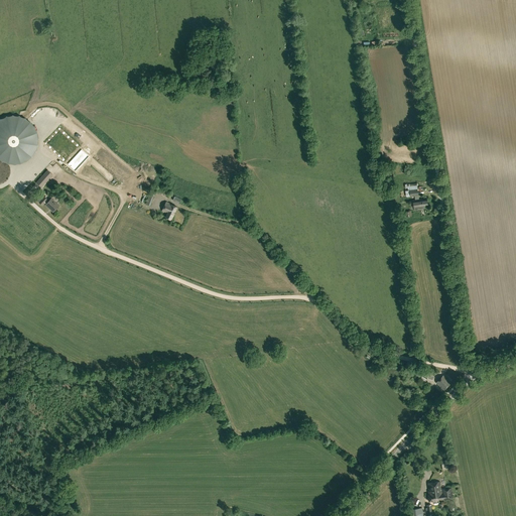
[(0,160),(2,162),(5,163),(8,164),(11,164),(12,164),(14,165),(17,164),(21,164),(23,163),(25,162),(27,161),(28,159),(30,158),(31,157),(33,155),(34,153),(35,152),(36,149),(37,147),(38,146),(38,142),(38,139),(37,136),(38,133),(36,131),(35,129),(34,127),(33,126),(32,124),(31,122),(27,121),(27,120),(25,118),(22,117),(20,117),(18,116),(16,116),(14,116),(12,115),(10,116),(8,117),(6,117),(4,118),(2,119),(0,119),(0,160)]
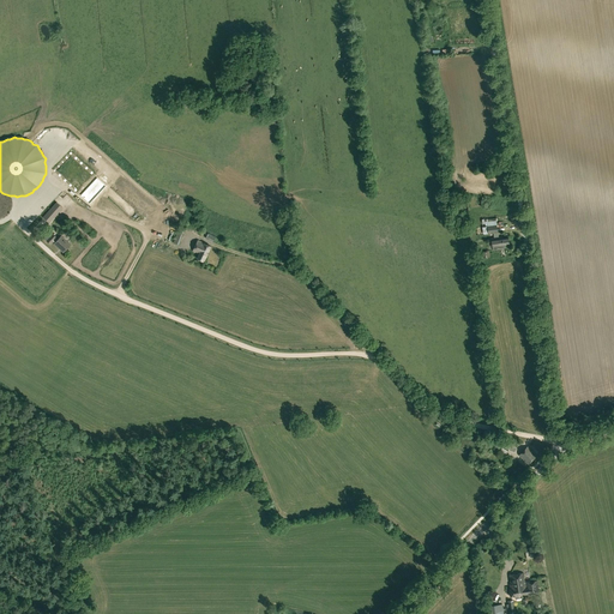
[(84,203),(79,206),(84,212),(89,208),(84,203)]
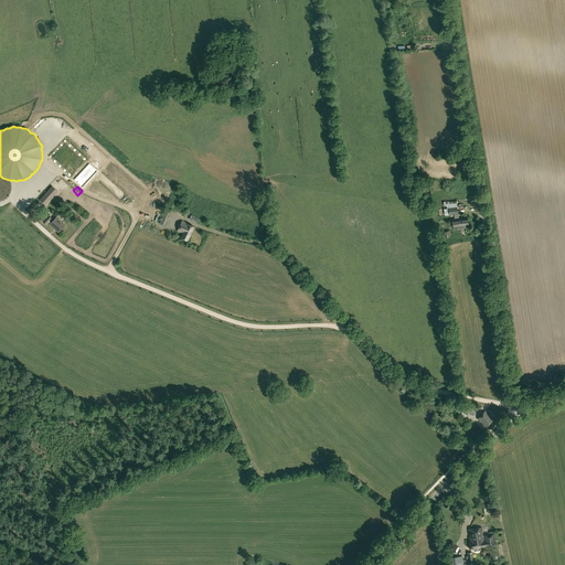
[(444,209),(445,215),(449,215),(458,214),(457,206),(448,209),(444,209)]
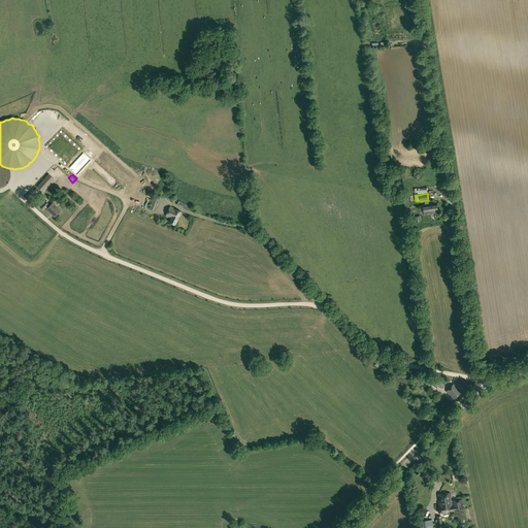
[(154,210),(159,197),(160,196),(155,194),(155,196),(154,195),(149,208),(154,210)]
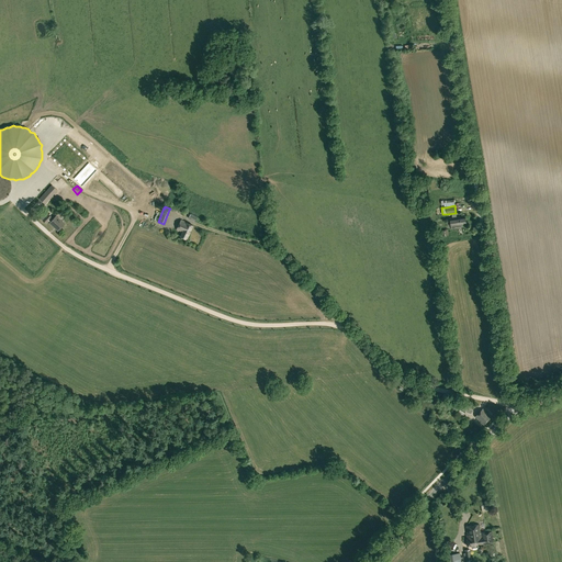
[(153,210),(147,208),(141,221),(147,223),(153,210)]
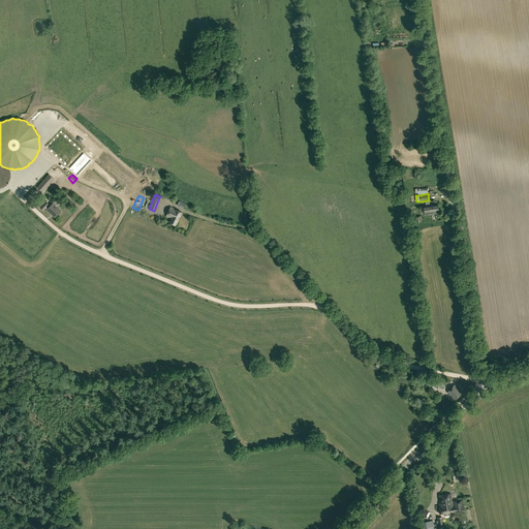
[(45,208),(47,210),(50,213),(57,207),(53,204),(51,206),(45,201),(40,208),(43,210),(45,208)]
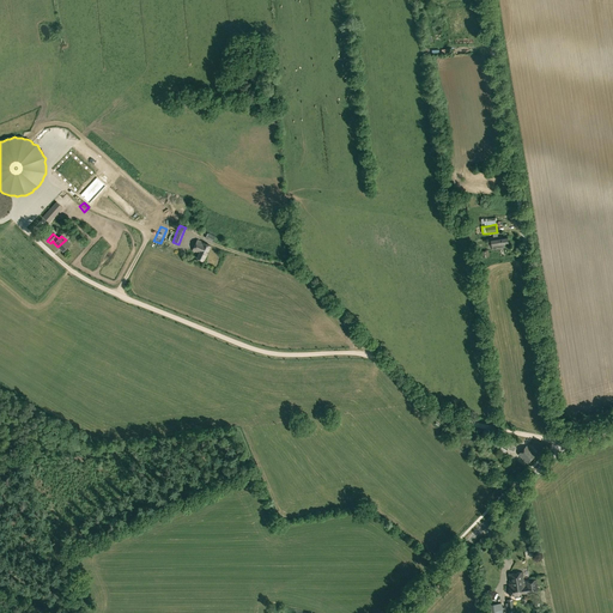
[(502,236),(498,237),(491,238),(492,249),(504,248),(504,244),(508,244),(507,237),(502,238),(502,236)]
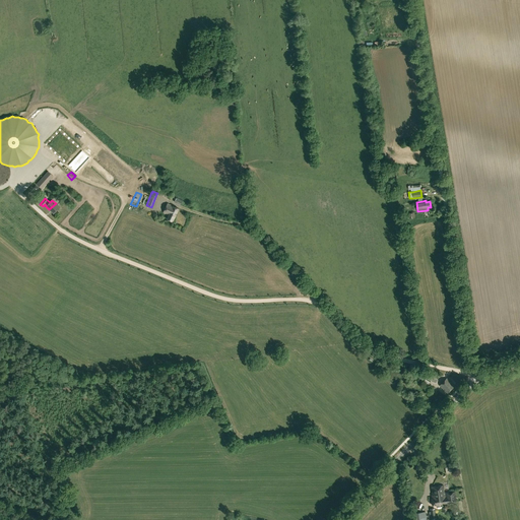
[(60,207),(56,203),(49,209),(54,213),(60,207)]
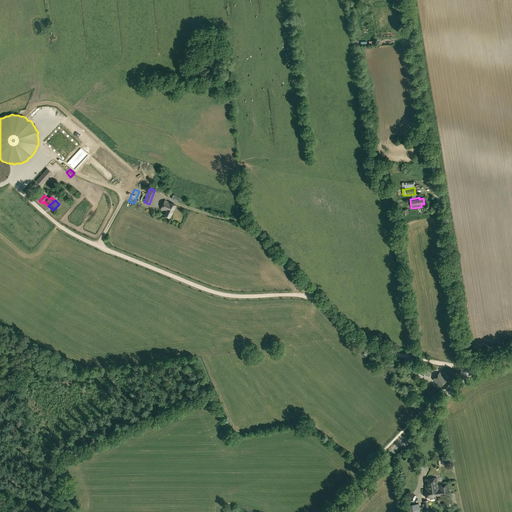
[(176,205),(165,200),(160,209),(166,212),(164,215),(170,218),(176,205)]
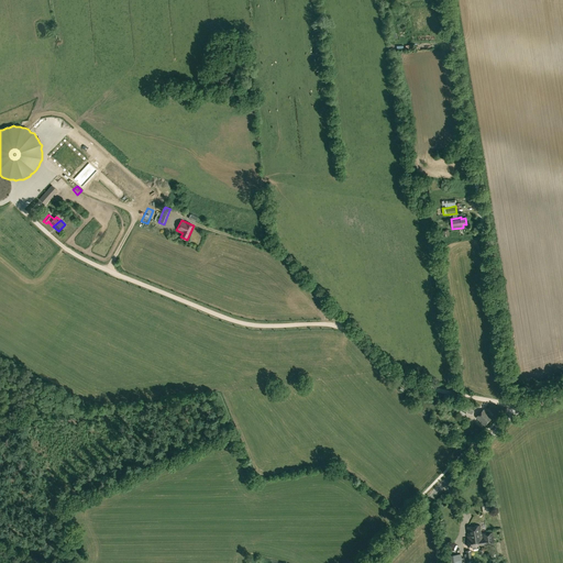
[(474,407),(468,406),(468,407),(467,407),(466,408),(462,406),(460,409),(466,412),(472,415),(474,407)]
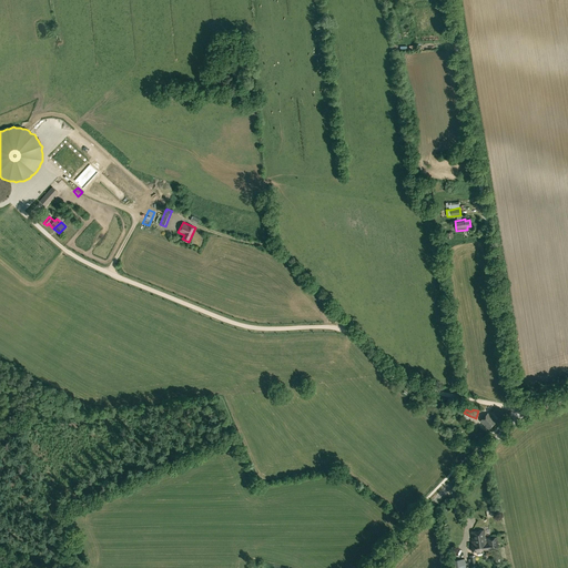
[(496,422),(488,414),(480,422),(488,429),(496,422)]
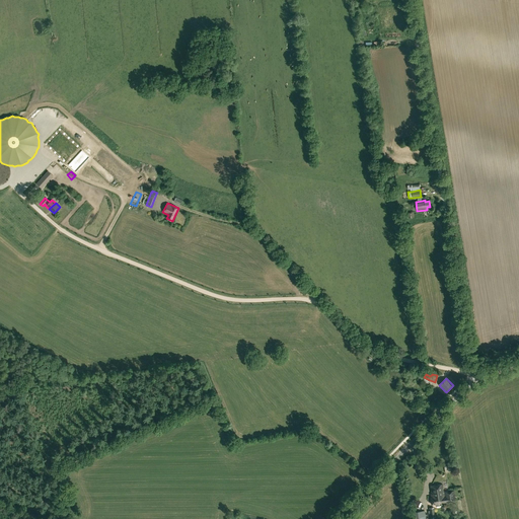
[(442,485),(441,485),(431,487),(432,498),(431,498),(432,505),(455,501),(454,491),(443,493),(442,485)]
